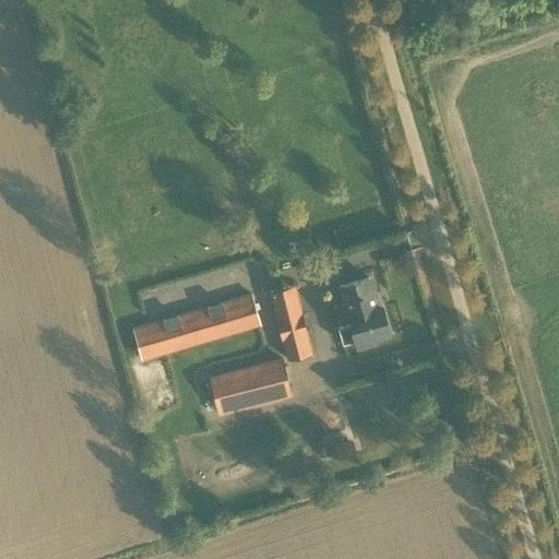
[(378,307),(369,277),(342,287),(351,314),(347,316),(351,325),(340,329),(344,344),(357,340),(358,346),(378,341),(377,337),(390,333),(382,306),(378,307)]
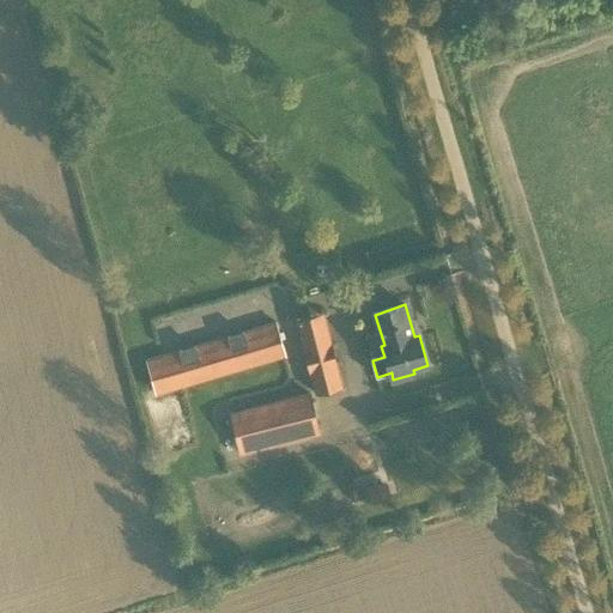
[(316,394),(341,388),(322,315),(297,322),(316,394)]
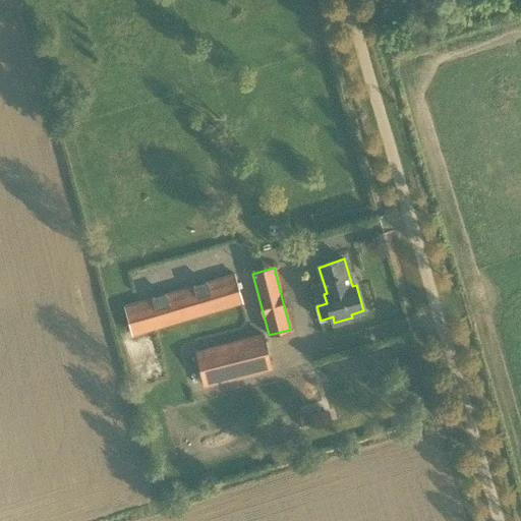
[(132,334),(241,302),(233,276),(125,307),(132,334)]
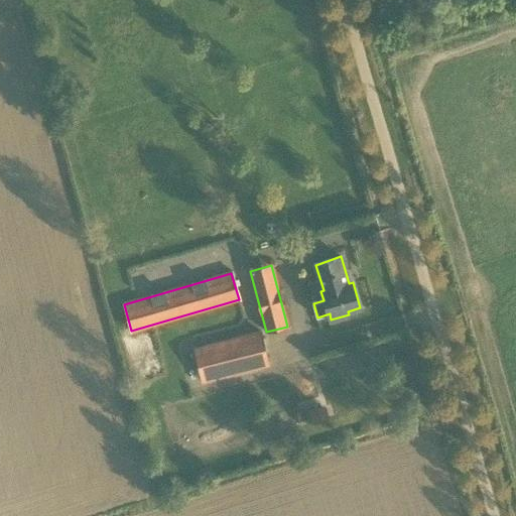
[(202,383),(268,365),(260,333),(192,351),(202,383)]
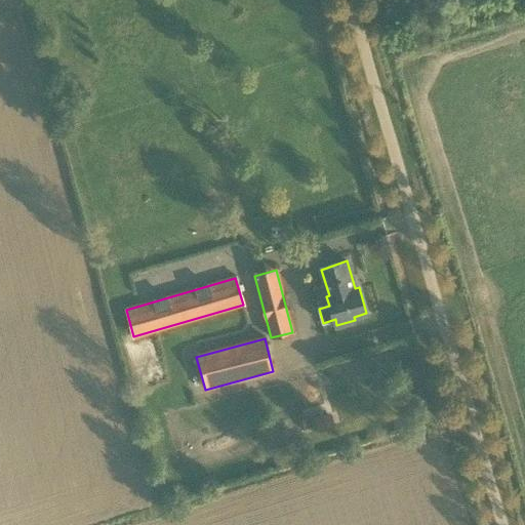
[(318,416),(321,429),(334,425),(331,412),(318,416)]
